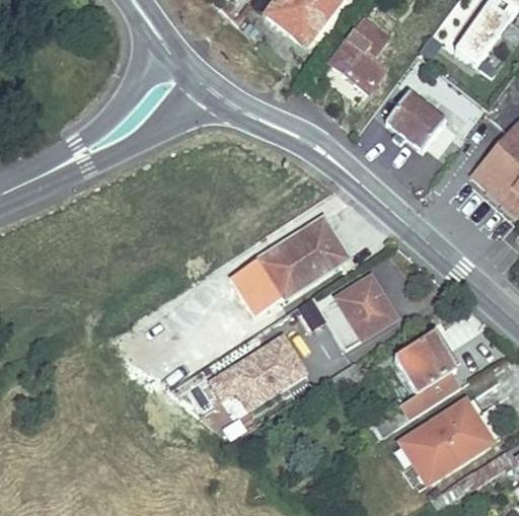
[(278,0),(266,16),(286,30),(289,26),(310,43),(342,1),(341,0),(278,0)]
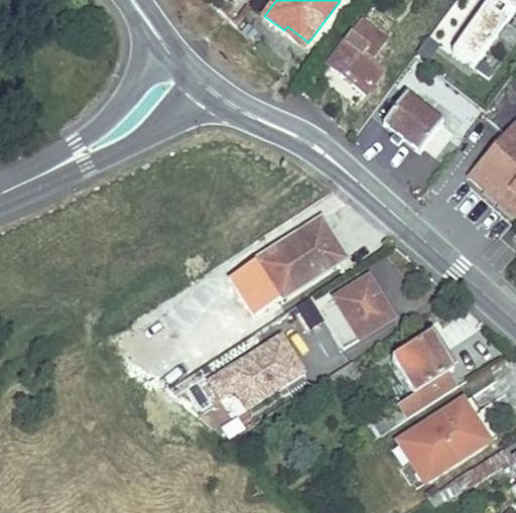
[(483,8),(449,54),(472,71),(515,7),(515,0),(492,0),(496,3),(503,8),(496,18),(489,13),(483,8)]
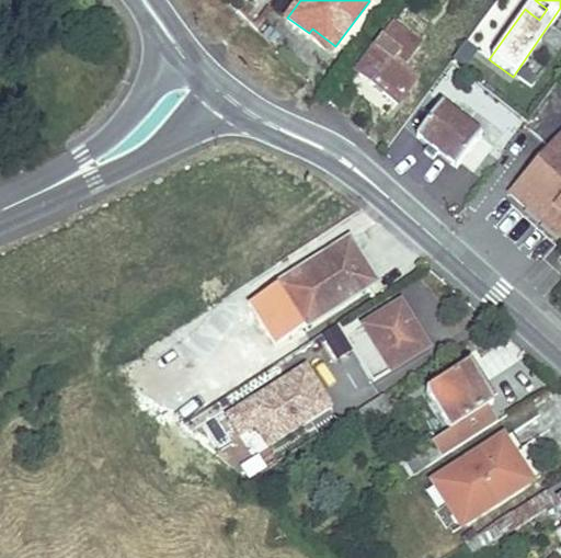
[(531,0),(525,9),(531,14),(539,3),(535,0),(531,0)]
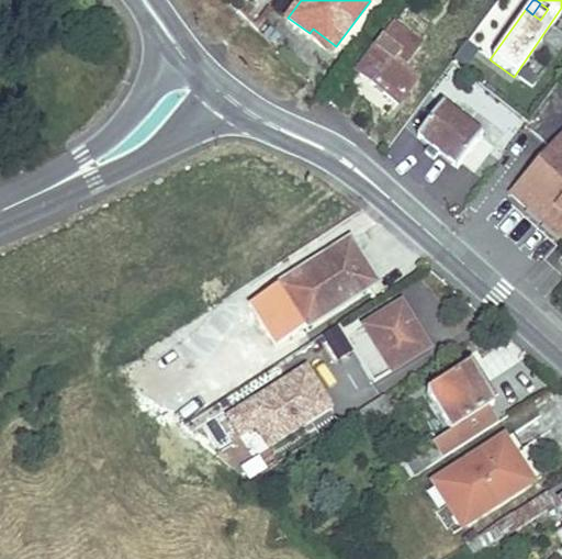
[(398,101),(417,77),(403,67),(420,43),(393,22),(357,70),(398,101)]
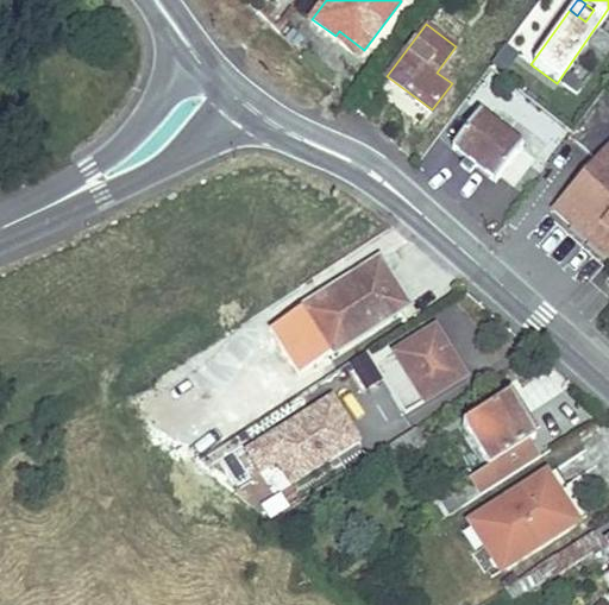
[(339,31),(336,36),(360,55),(364,50),(339,31)]
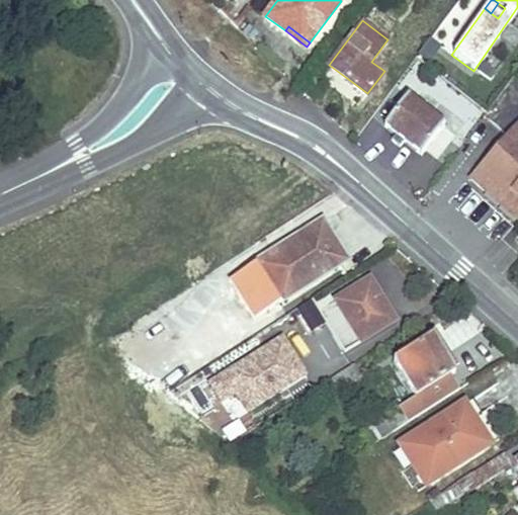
[(414,86),(384,124),(421,153),(444,121),(430,111),(436,103),(414,86)]
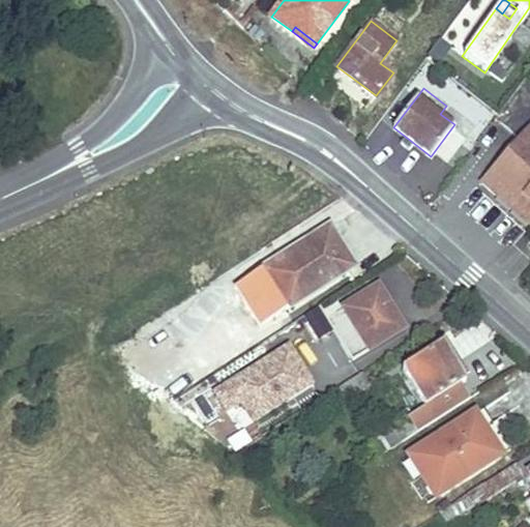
[(529,222),(529,123),(480,179),(529,223),(529,222)]
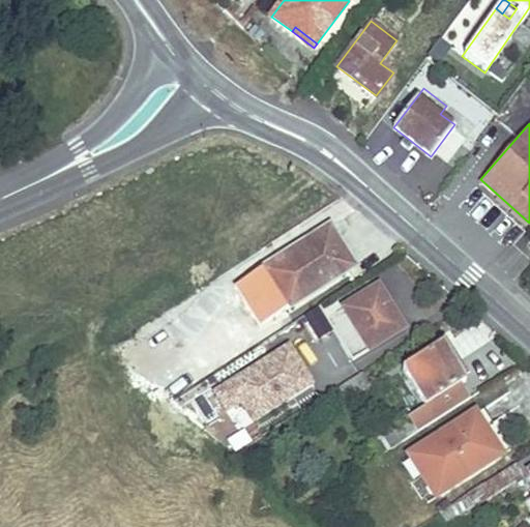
[(248,274),(273,314),(354,263),(329,224),(248,274)]
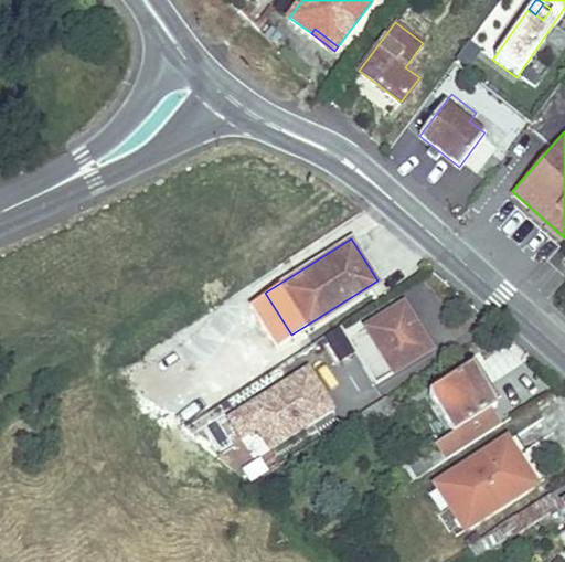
[(362,358),(377,380),(445,339),(417,295),(326,350),(339,373),(362,358)]
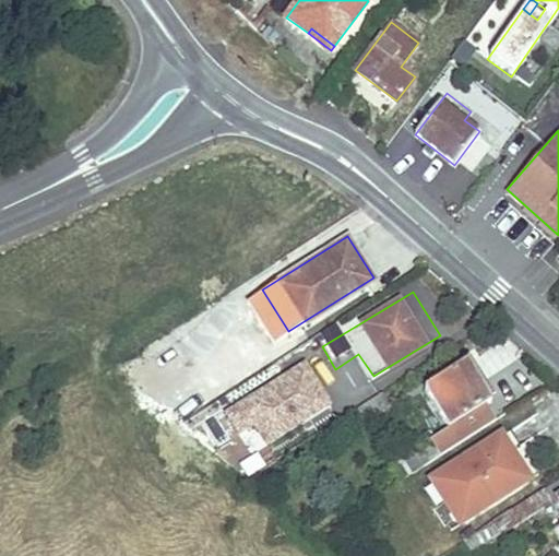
[(169,343),(187,368),(204,357),(188,331),(169,343)]
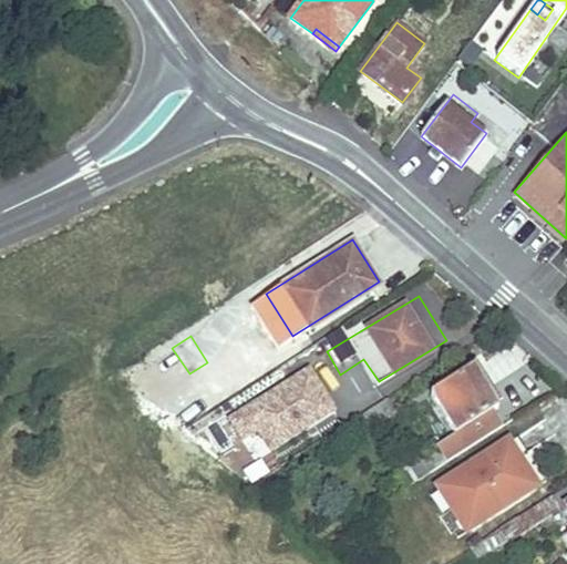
[(272,356),(279,367),(306,349),(299,339),(272,356)]
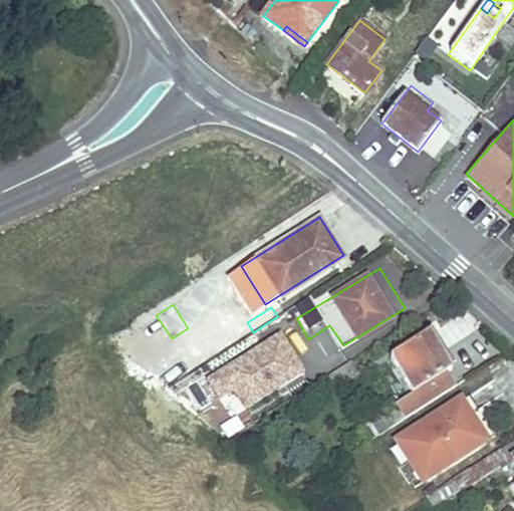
[(253,332),(261,341),(295,318),(288,309),(277,316),(253,332)]
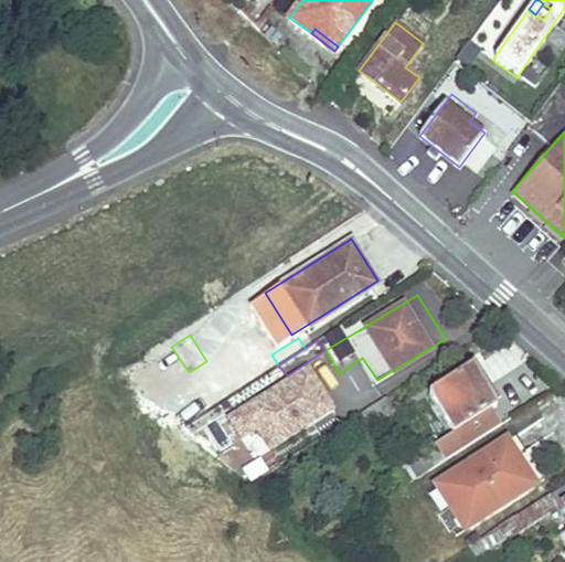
[(473,364),(430,392),(454,431),(457,430),(466,444),(500,422),(491,407),(497,403),(473,364)]
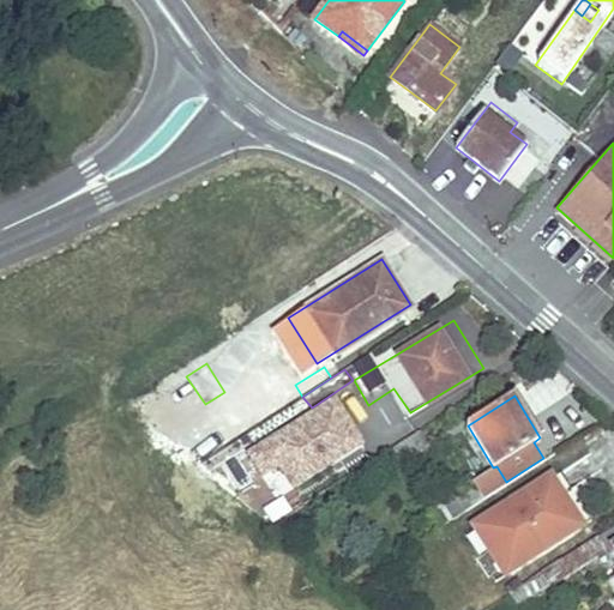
[(337,398),(244,444),(269,496),(363,451),(337,398)]
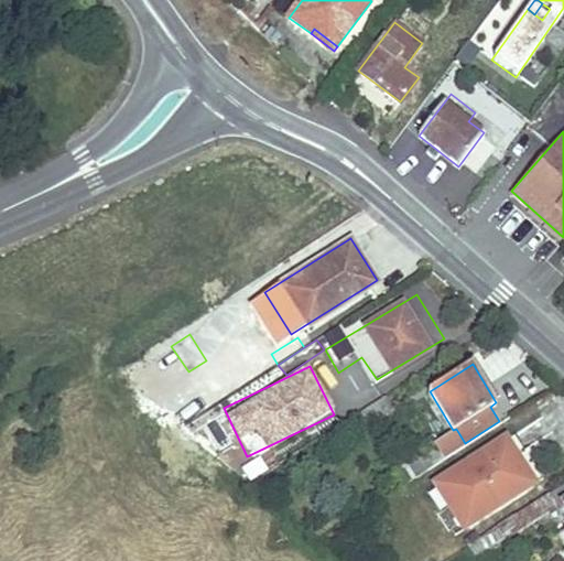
[(355,414),(362,427),(393,407),(386,395),(355,414)]
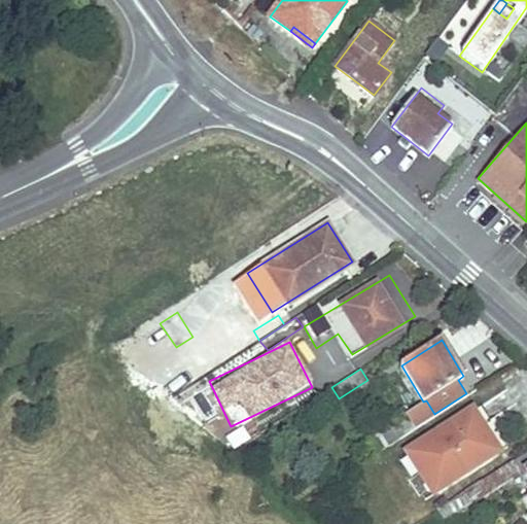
[(315,397),(323,409),(339,398),(331,387),(315,397)]
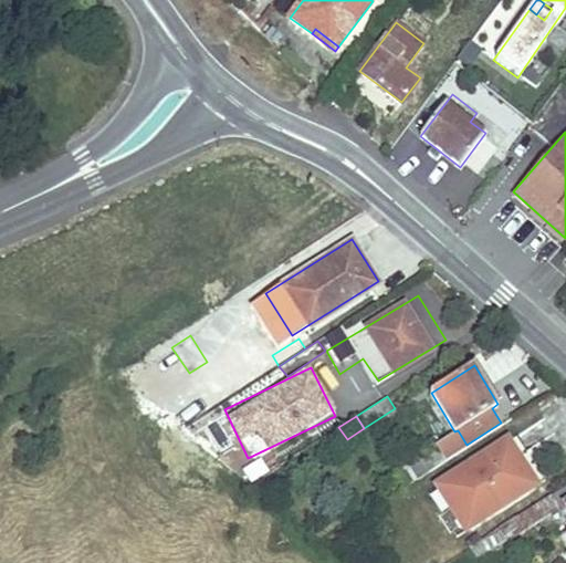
[(436,445),(446,459),(467,445),(458,430),(454,431),(436,445)]
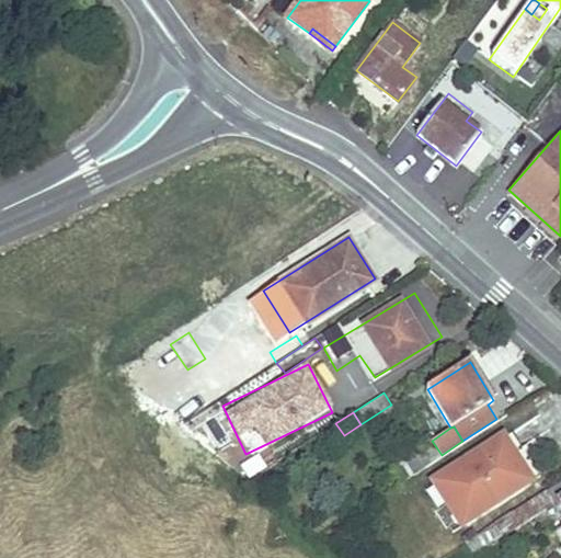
[(402,455),(414,473),(442,455),(432,441),(427,433),(409,444),(412,448),(402,455)]
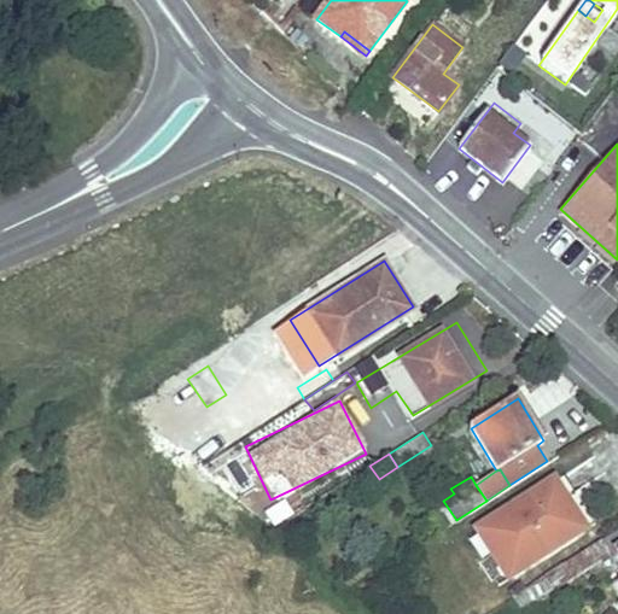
[(477,527),(508,576),(584,526),(553,478),(477,527)]
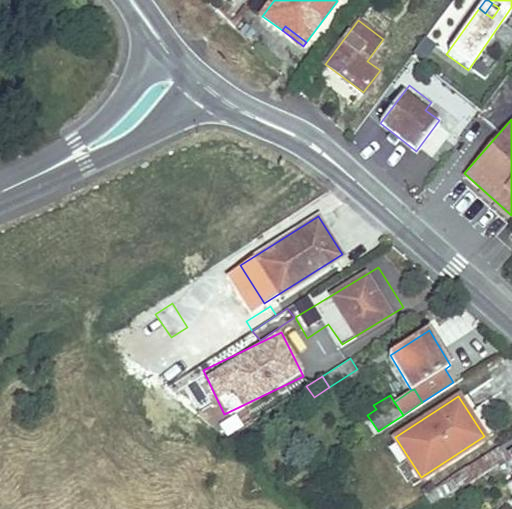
[(354,423),(365,439),(378,431),(367,415),(354,423)]
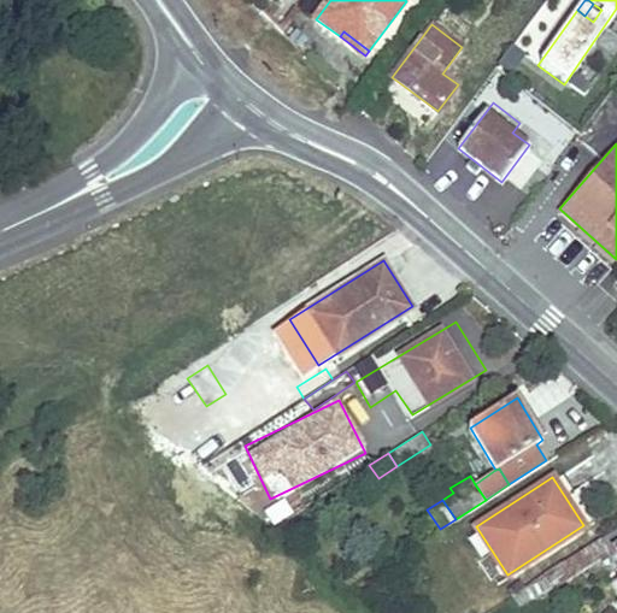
[(611,552),(616,548),(616,547),(616,531),(604,541),(611,552)]
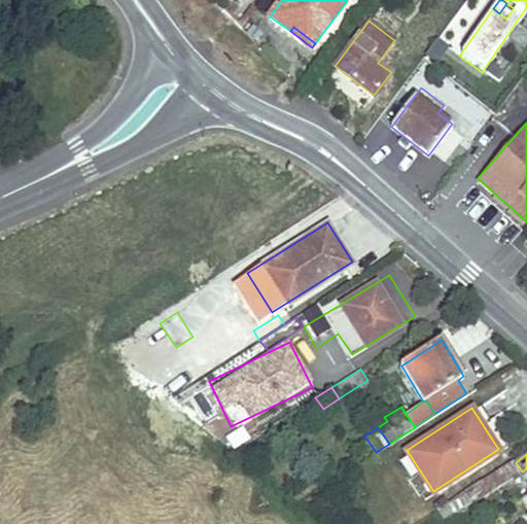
[(436,508),(444,518),(471,501),(472,502),(512,477),(514,481),(523,475),(522,472),(516,462),(513,458),(436,508)]
